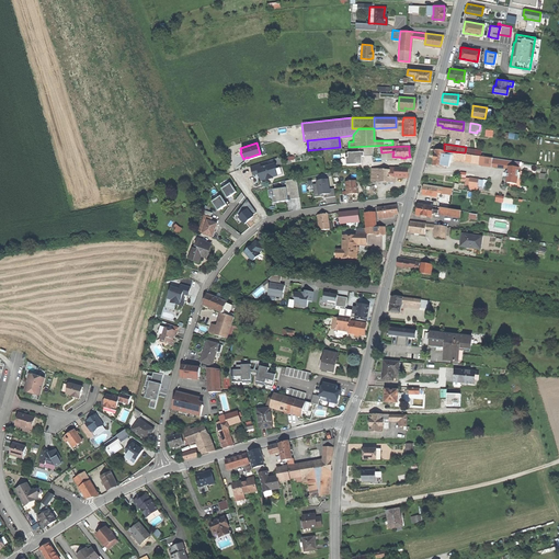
[(443,153),(444,150),(434,148),(433,157),(432,163),(438,164),(440,152),(443,153)]
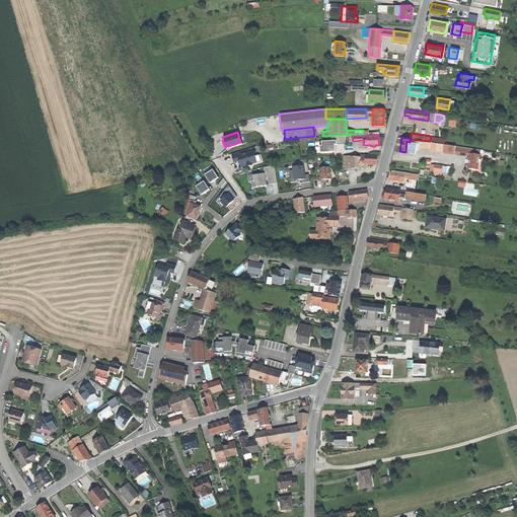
[(335,139),(320,140),(320,144),(318,144),(319,151),(328,151),(328,150),(334,150),(334,143),(335,143),(335,139)]
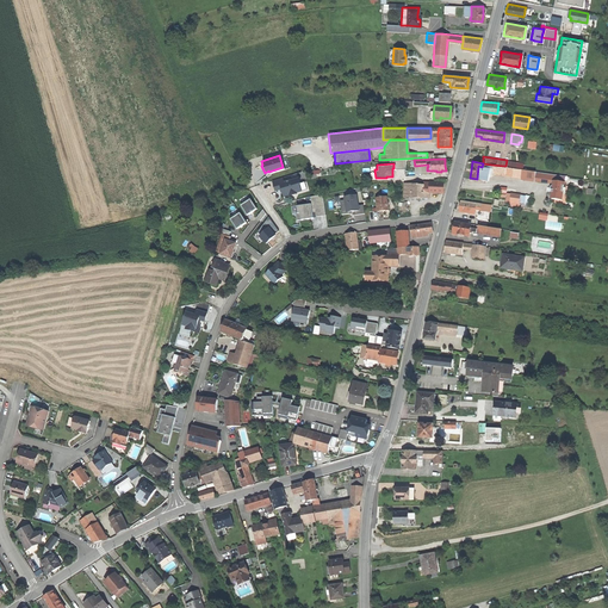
[(486,167),(482,167),(478,166),(477,179),(485,180),(486,169),(486,167)]
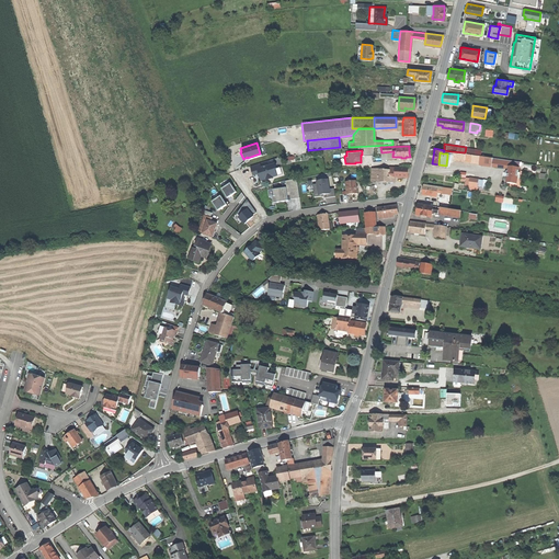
[(464,152),(463,159),(463,160),(477,161),(478,155),(465,152),(464,152)]
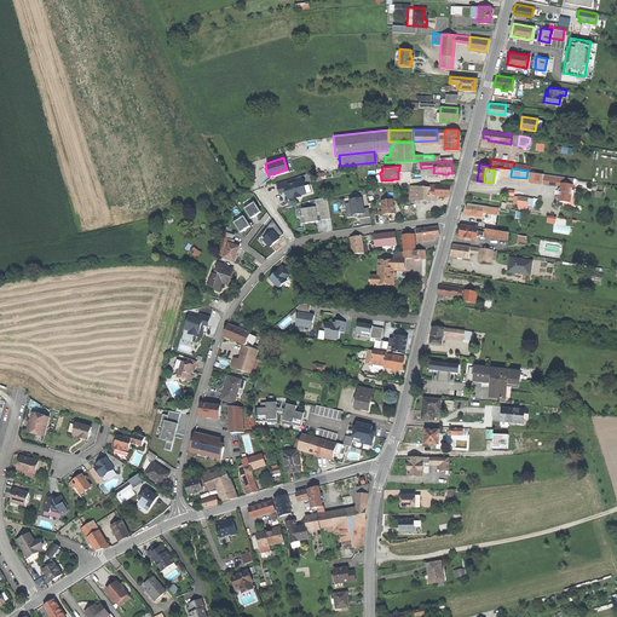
[(528,171),(526,178),(526,180),(540,183),(540,182),(542,173),(529,171),(528,171)]
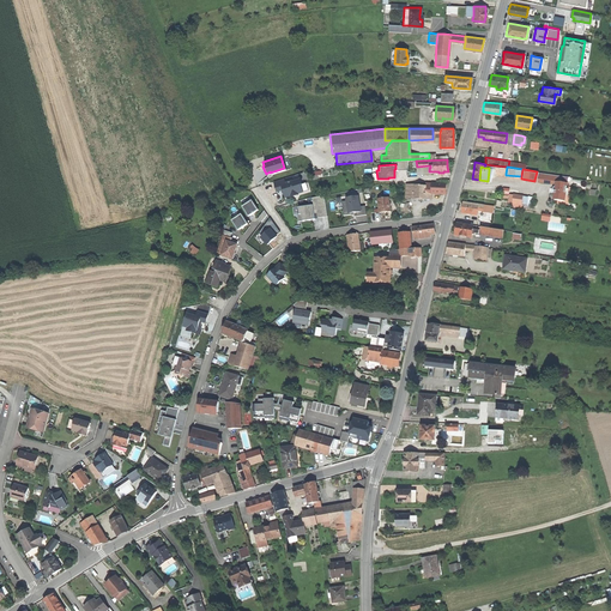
[(567,175),(537,171),(534,180),(554,182),(554,180),(566,181),(567,175)]
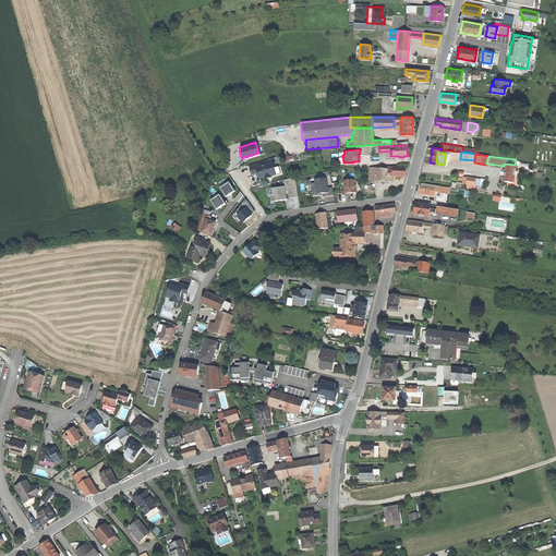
[(269,174),(274,173),(272,167),(274,166),(272,161),(270,161),(265,162),(258,165),(256,161),(248,164),(251,172),(256,171),(257,172),(258,178),(264,177),(265,177),(269,176),(269,174)]
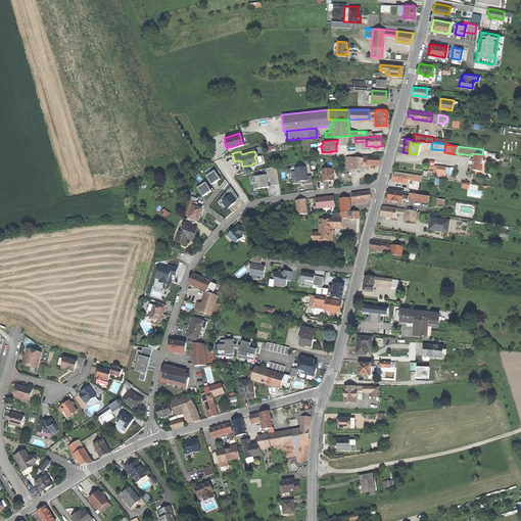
[(480,171),(482,157),(482,154),(472,153),(472,155),(472,157),(471,157),(470,158),(470,159),(470,160),(471,161),(470,169),(480,171)]
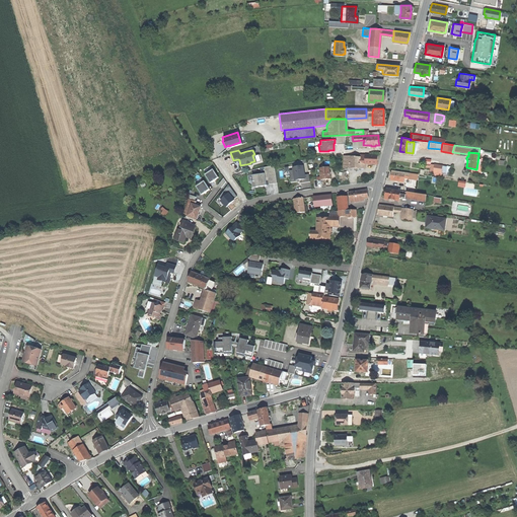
[(359,153),(359,155),(359,162),(376,162),(376,158),(376,154),(371,154),(371,153),(369,153),(369,154),(359,153)]
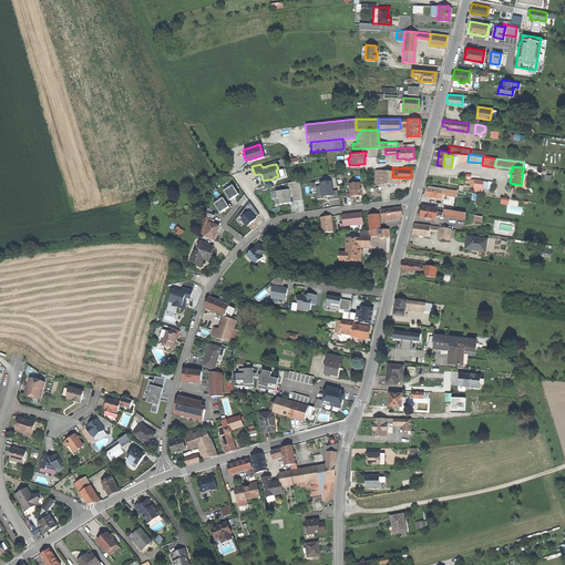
[(392,183),(392,177),(392,170),(381,170),(381,182),(392,183)]
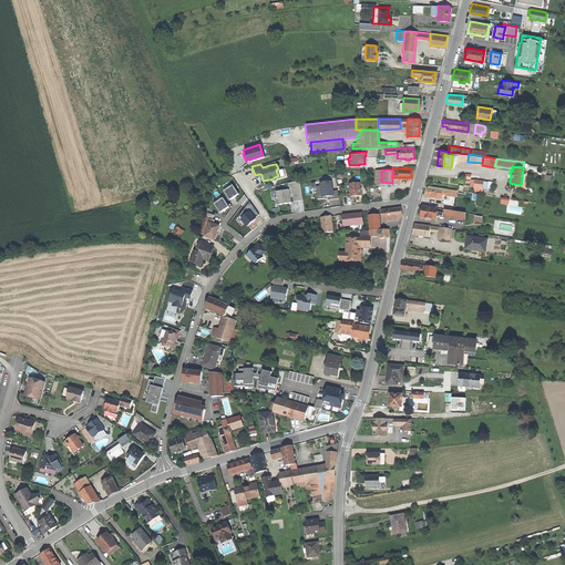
[(526,172),(523,171),(521,185),(510,183),(510,186),(524,187),(526,172)]
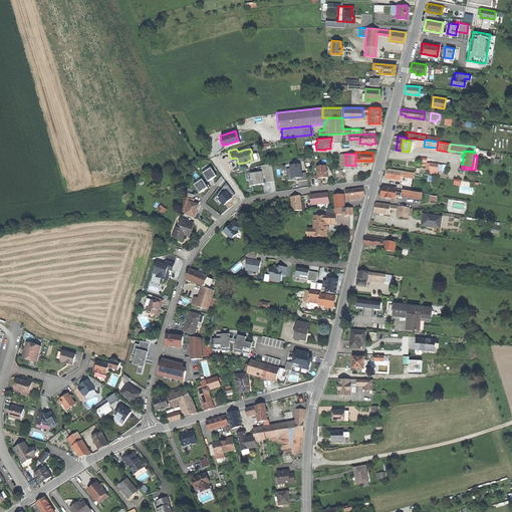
[(426,162),(426,164),(429,164),(428,169),(440,171),(441,164),(426,162)]
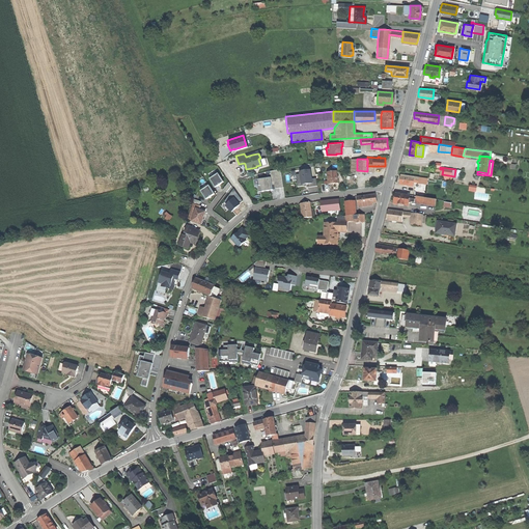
[(269,169),(269,175),(270,181),(273,179),(273,183),(274,187),(281,186),(279,168),(269,169)]
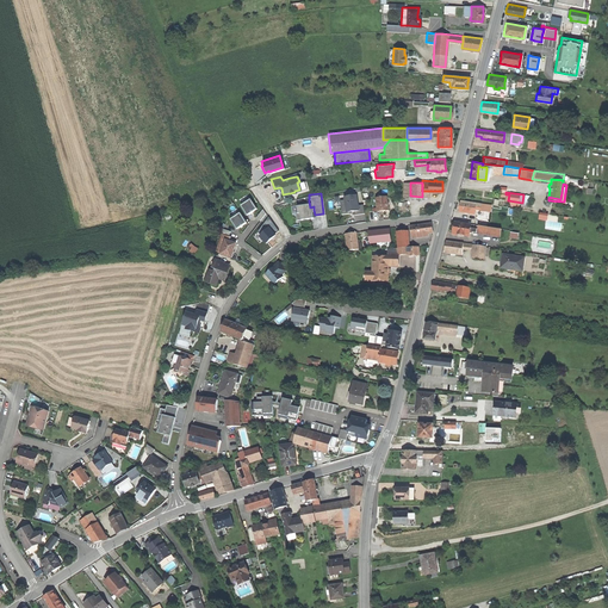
[(342,196),(342,198),(345,212),(348,211),(348,210),(349,210),(353,210),(357,209),(357,204),(355,193),(342,196)]
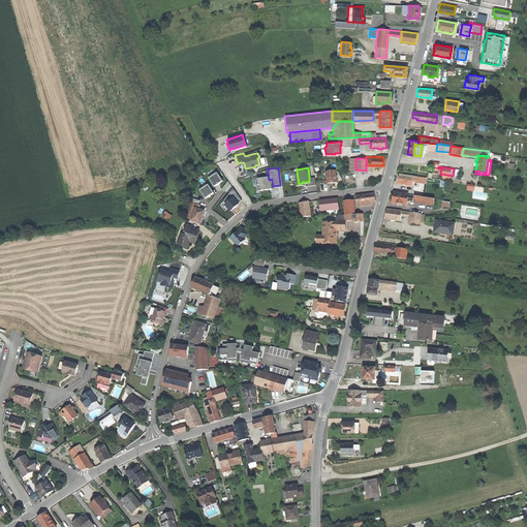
[(328,182),(335,181),(334,168),(331,169),(331,167),(327,168),(327,169),(324,169),(326,182),(328,182)]
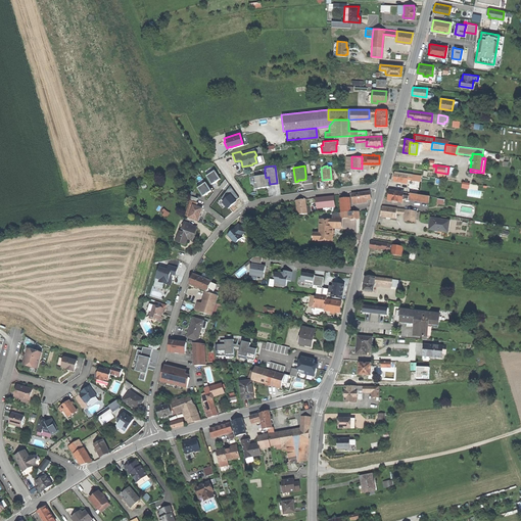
[(211,182),(219,178),(214,169),(204,175),(209,182),(211,182)]
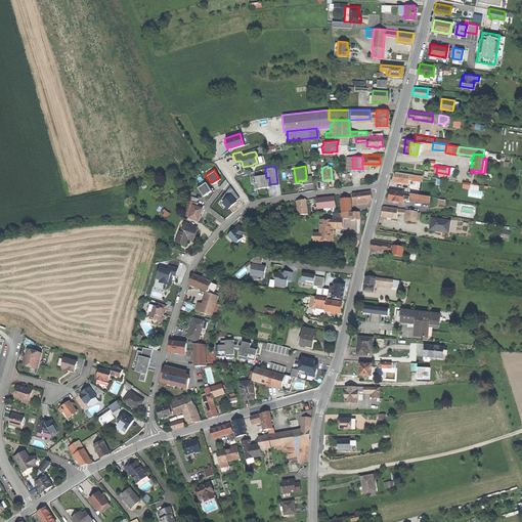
[(411,179),(411,174),(394,171),(393,177),(392,180),(406,182),(406,178),(411,179)]
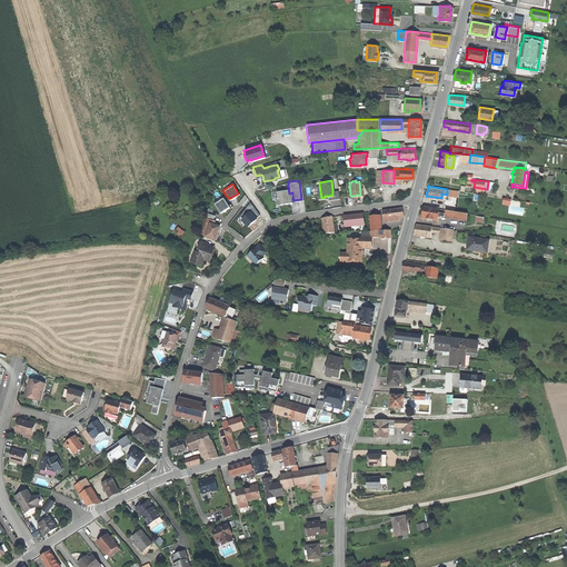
[(288,188),(275,190),(276,196),(274,197),(275,204),(290,201),(289,197),(289,194),(288,188)]
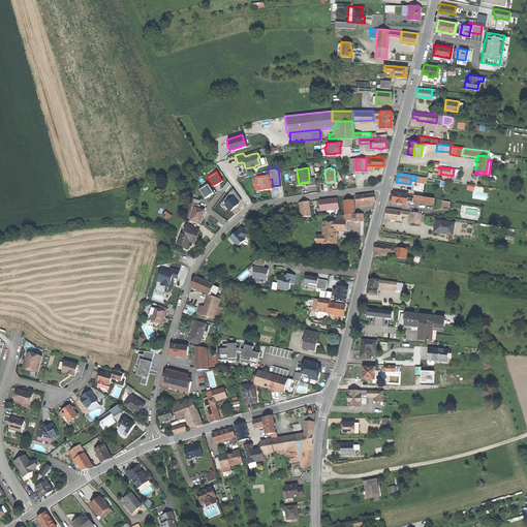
[(309,181),(306,182),(306,185),(314,184),(313,176),(309,177),(309,181)]
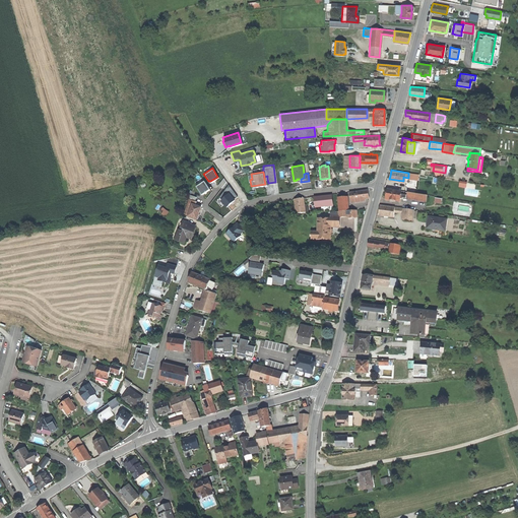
[(216,184),(219,187),(224,180),(222,177),(216,184)]
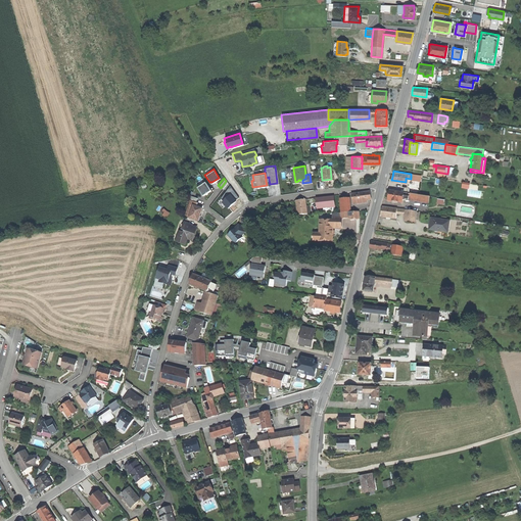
[(204,181),(195,186),(200,193),(202,194),(209,189),(204,181)]
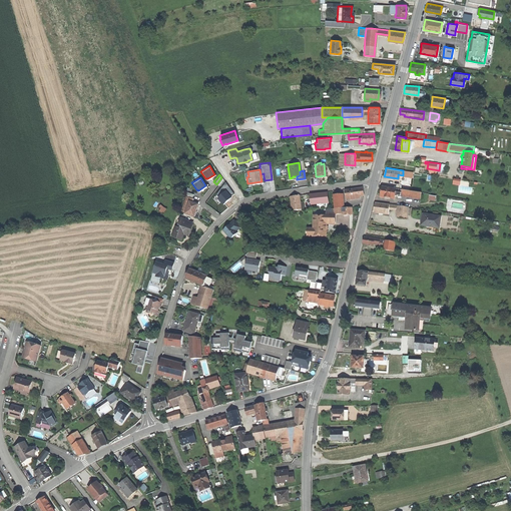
[(227,196),(232,192),(224,181),(215,193),(222,201),(227,196)]
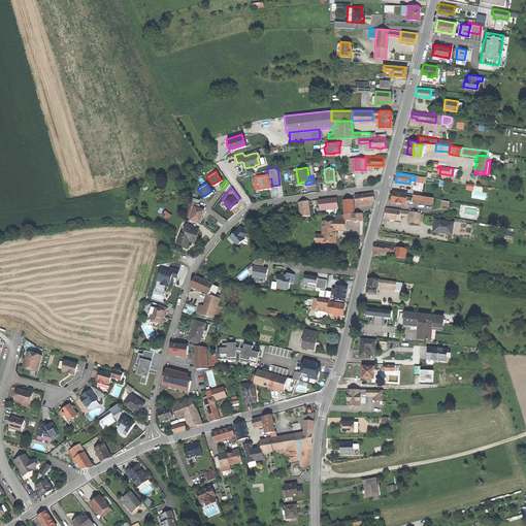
[(355,202),(372,199),(372,196),(371,191),(354,194),(355,202)]
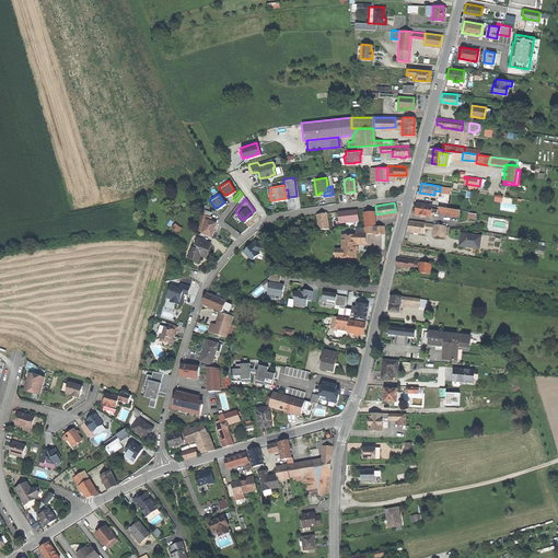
[(430,211),(430,208),(431,205),(416,202),(414,212),(421,213),(429,216),(430,211)]
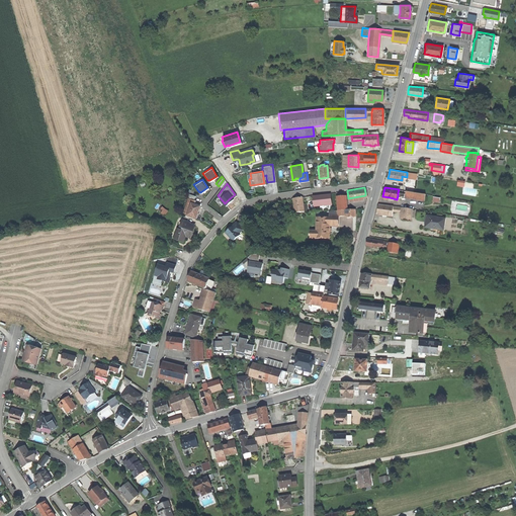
[(424,192),(405,189),(404,195),(423,199),(424,192)]
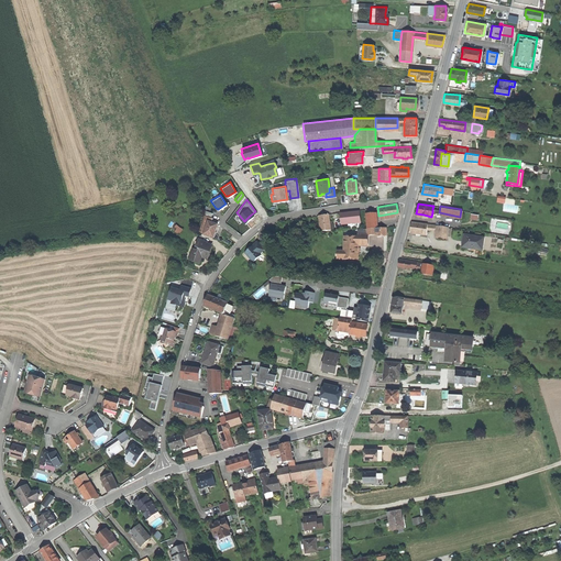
[(340,222),(359,220),(358,209),(339,211),(340,222)]
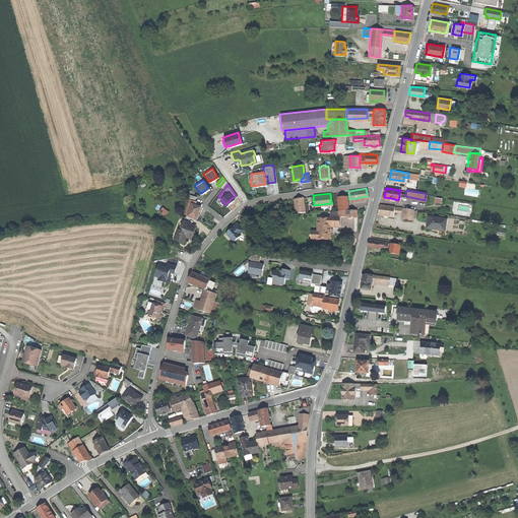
[(336,196),(337,209),(346,209),(345,195),(336,196)]
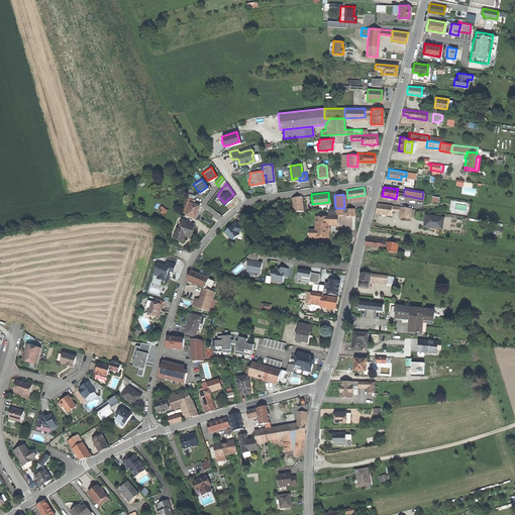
[(301,200),(300,195),(291,197),(293,211),(302,209),(301,200)]
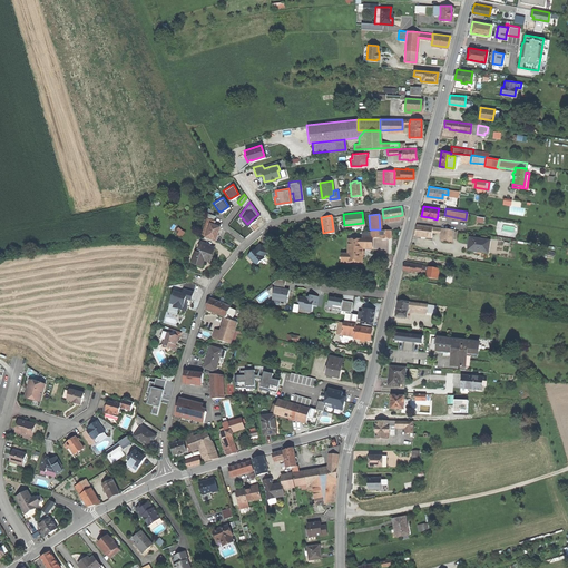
[(201,234),(205,235),(209,223),(212,224),(214,219),(212,219),(206,217),(201,234)]
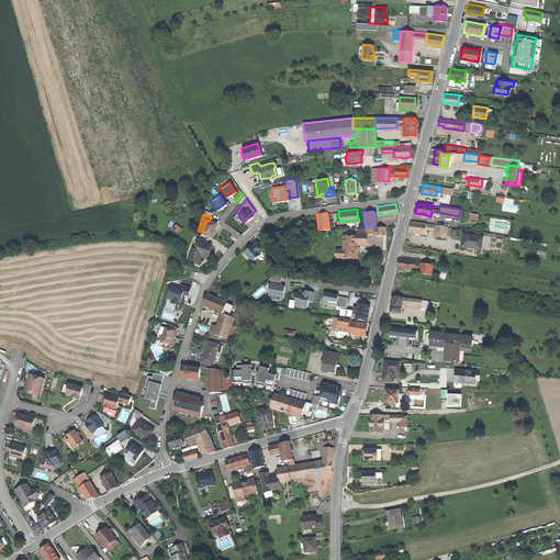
[(215,223),(209,221),(206,220),(202,232),(211,235),(213,230),(215,223)]
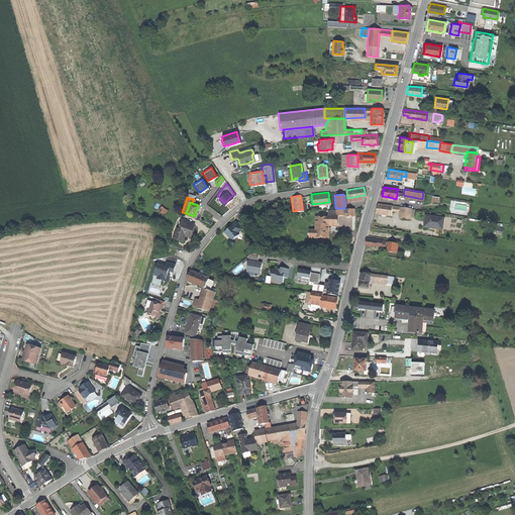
[(391,209),(391,204),(377,203),(376,208),(376,212),(390,214),(391,209)]
